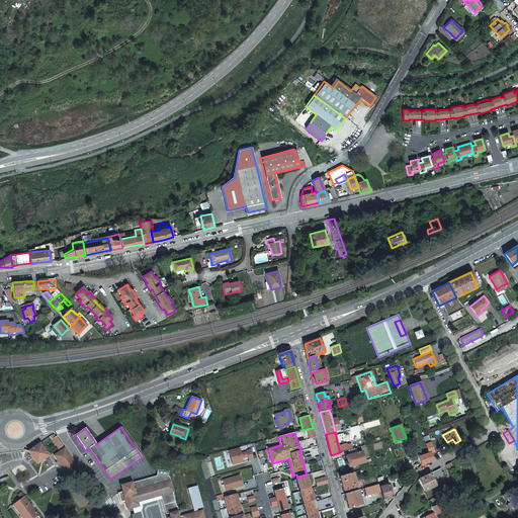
[(432,461),(433,461),(431,456),(432,456),(431,453),(434,452),(434,450),(430,442),(429,438),(428,435),(423,437),(425,444),(428,453),(418,456),(419,460),(421,465),(422,465),(423,466),(425,465),(425,464),(432,461)]
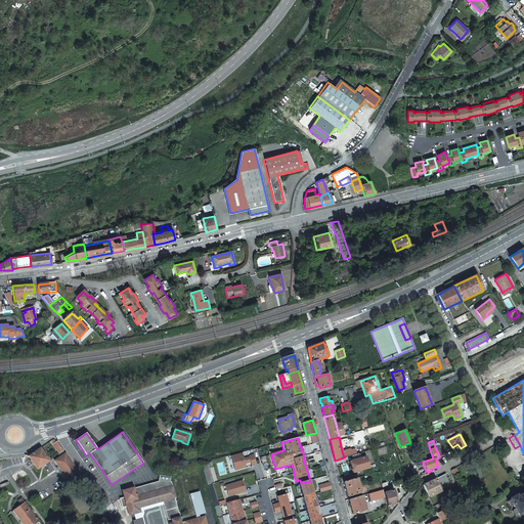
[(62,450),(56,441),(53,444),(59,452),(62,450)]
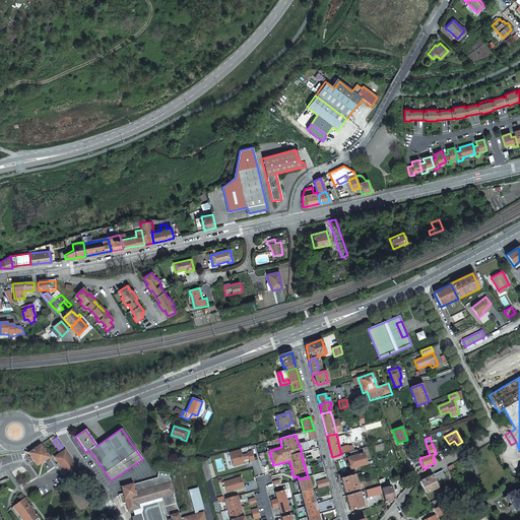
[(41,445),(28,453),(37,465),(49,457),(41,445)]
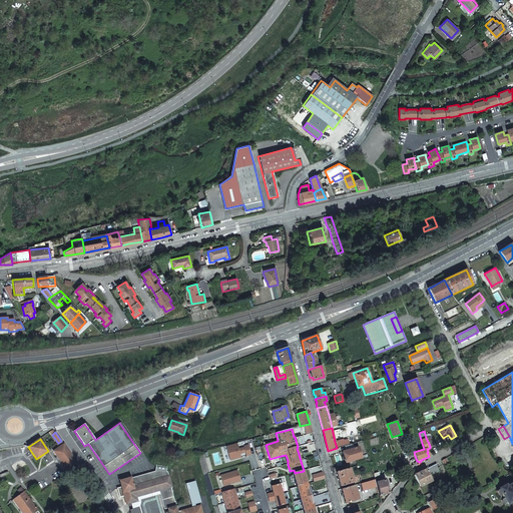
[(335,442),(337,448),(344,446),(349,445),(348,440),(344,441),(344,440),(335,442)]
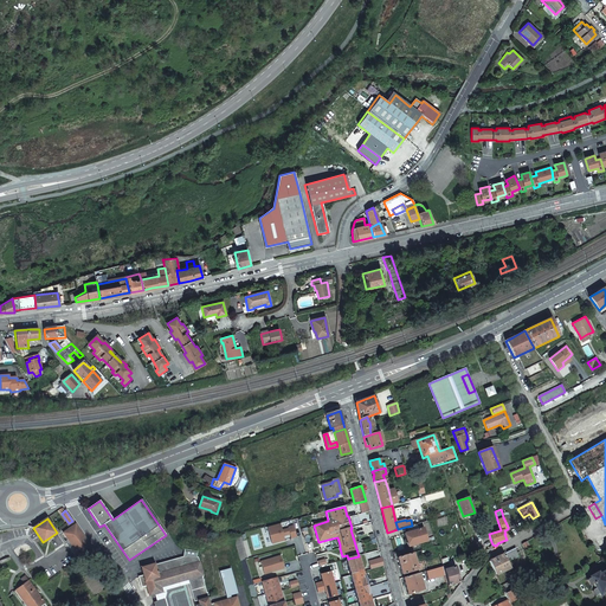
[(279,523),(268,527),(271,542),(284,539),(283,536),(284,534),(287,535),(290,534),(291,539),(296,536),(294,526),(289,528),(289,529),(282,530),(279,523)]
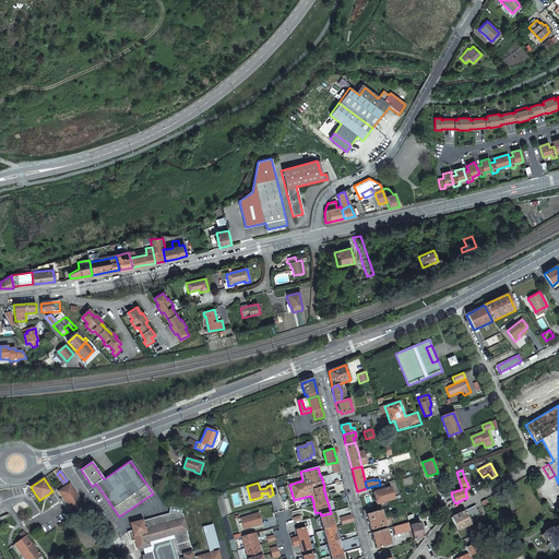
[(59,491),(74,514),(85,506),(70,484),(59,491)]
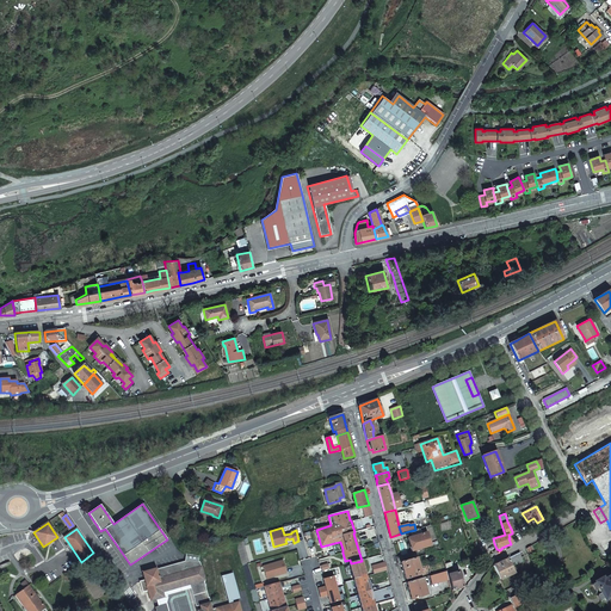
[(415,530),(409,531),(411,537),(407,538),(411,551),(430,545),(426,534),(423,535),(420,529),(415,530)]
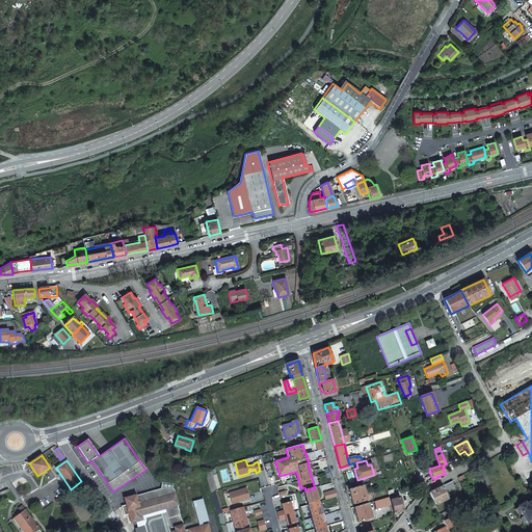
[(528,481),(531,479),(531,467),(523,473),(528,481)]
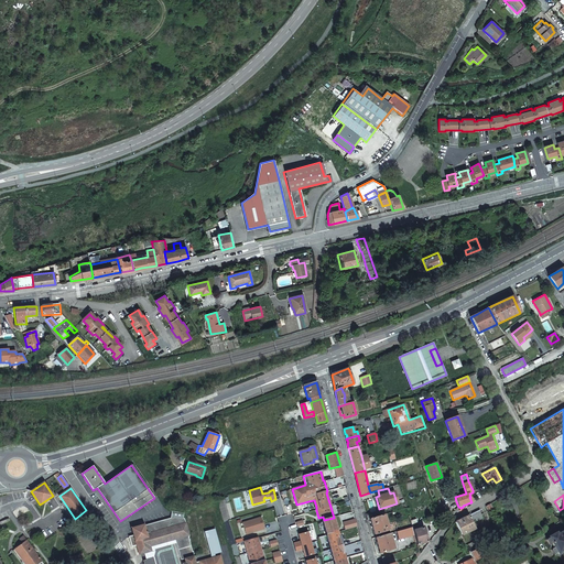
[(483,518),(479,510),(455,522),(462,535),(476,529),(472,521),(475,519),(477,521),(483,518)]
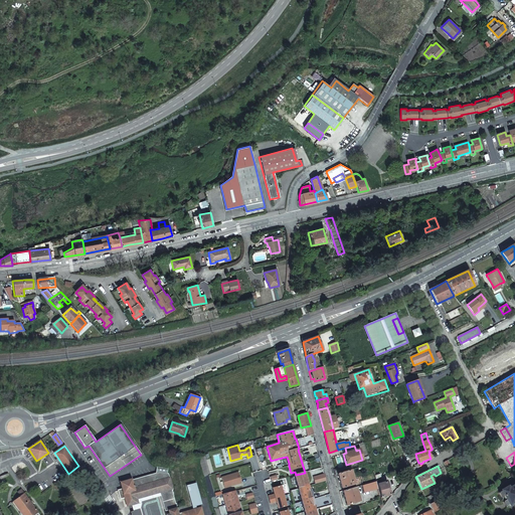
[(156,474),(132,480),(134,488),(164,480),(163,476),(169,474),(168,474),(169,469),(157,468),(156,474)]
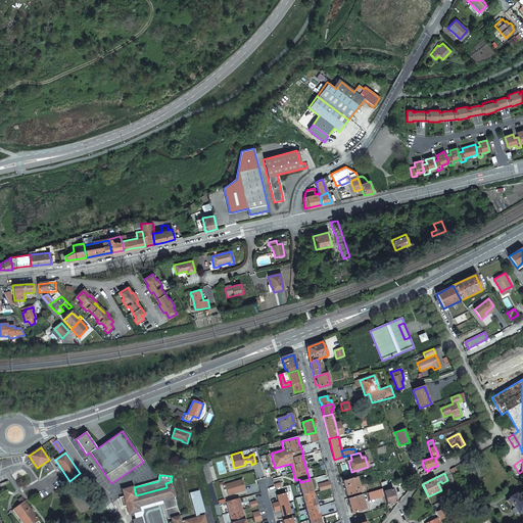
[(344,480),(342,481),(347,496),(361,492),(355,477),(344,480)]
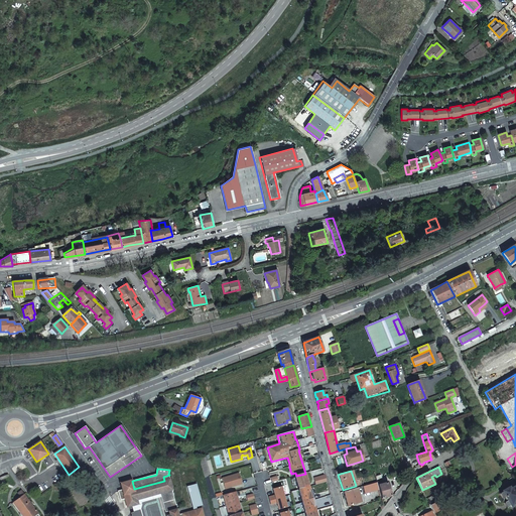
[(222,479),(225,490),(242,484),(239,474),(222,479)]
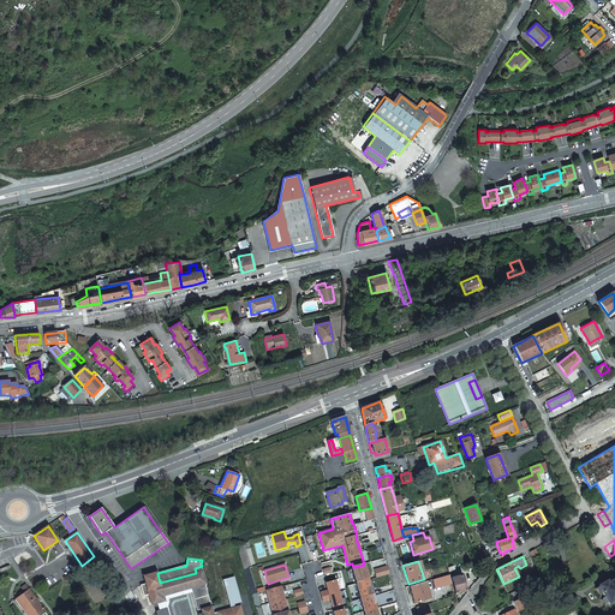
[(352,567),(352,569),(354,579),(356,580),(357,580),(358,583),(356,584),(357,584),(368,580),(364,565),(353,567),(352,567)]
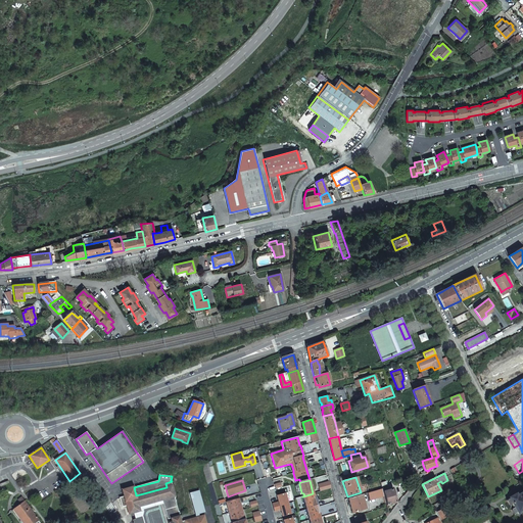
[(176,496),(172,481),(165,483),(167,487),(136,495),(134,487),(134,486),(123,490),(124,496),(120,497),(123,507),(127,506),(129,514),(134,513),(141,511),(139,507),(162,501),(169,522),(171,522),(173,522),(172,519),(180,517),(175,497),(176,496)]
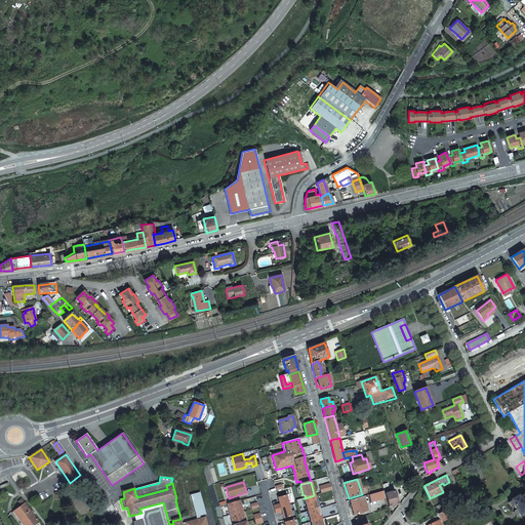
[(332,490),(331,484),(320,487),(321,493),(332,490)]
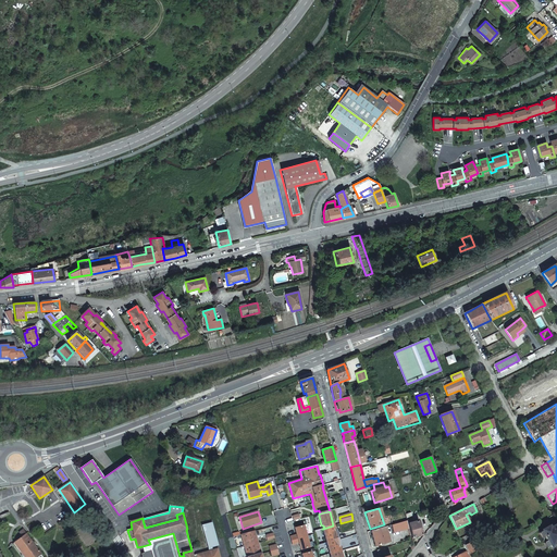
[(408,524),(407,521),(392,525),(393,531),(408,527),(408,524)]
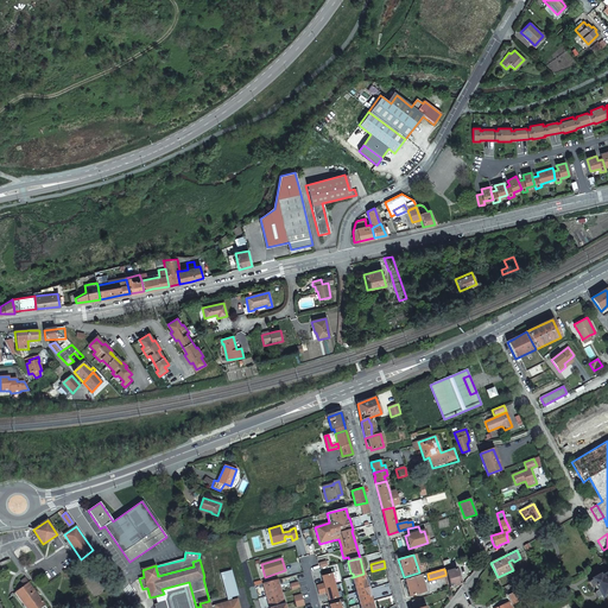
[(447,578),(449,587),(461,583),(456,569),(449,571),(445,572),(445,575),(447,578)]
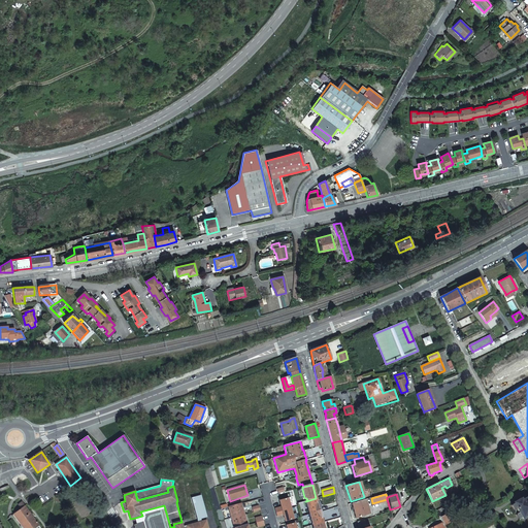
[(207,527),(206,520),(201,522),(201,519),(207,518),(201,495),(191,498),(197,523),(183,527),(182,522),(173,524),(174,527),(172,527),(207,527)]
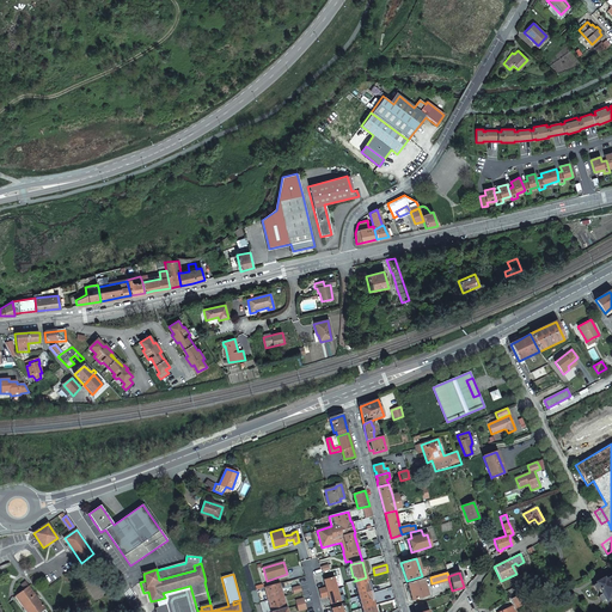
[(611,575),(606,580),(604,581),(603,579),(595,583),(594,585),(593,586),(595,591),(598,591),(599,589),(601,594),(600,594),(599,597),(601,601),(604,601),(605,600),(606,601),(611,598),(611,575)]
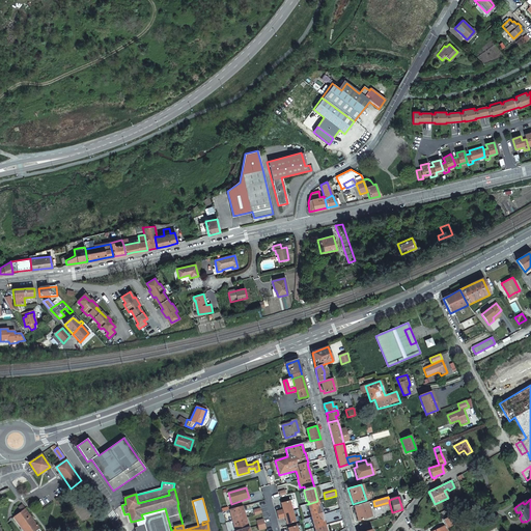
[(453,514),(471,505),(469,500),(440,513),(443,520),(453,514)]
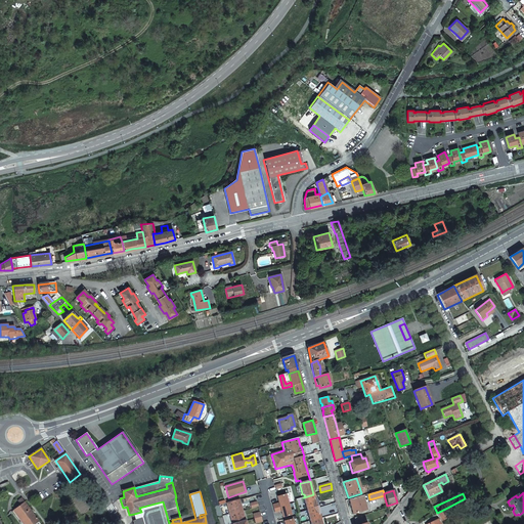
[(278,504),(272,506),(273,509),(289,505),(286,494),(277,496),(278,504)]
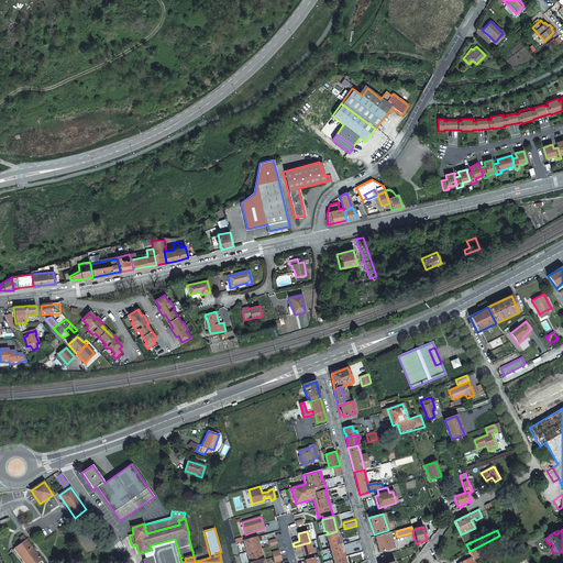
[(341,545),(337,531),(327,534),(330,549),(341,545)]
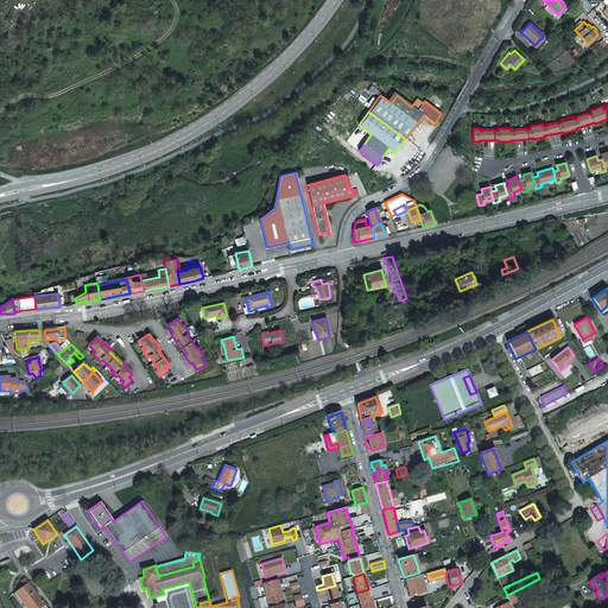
[(419,575),(404,580),(409,597),(425,593),(419,575)]
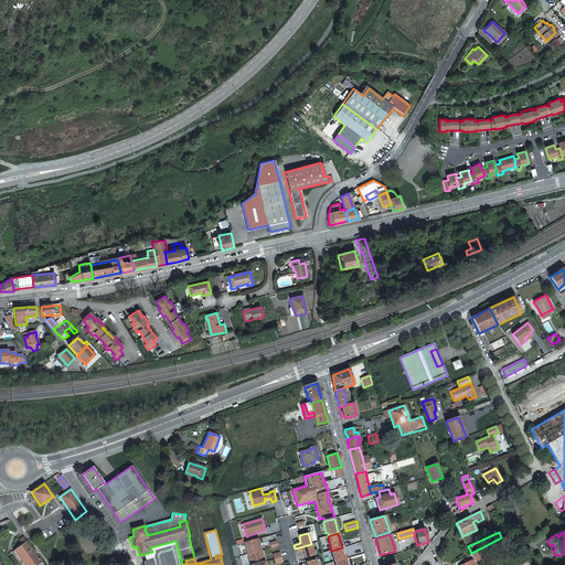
[(36,564),(41,562),(27,541),(23,537),(18,541),(21,545),(12,552),(21,564),(36,564)]
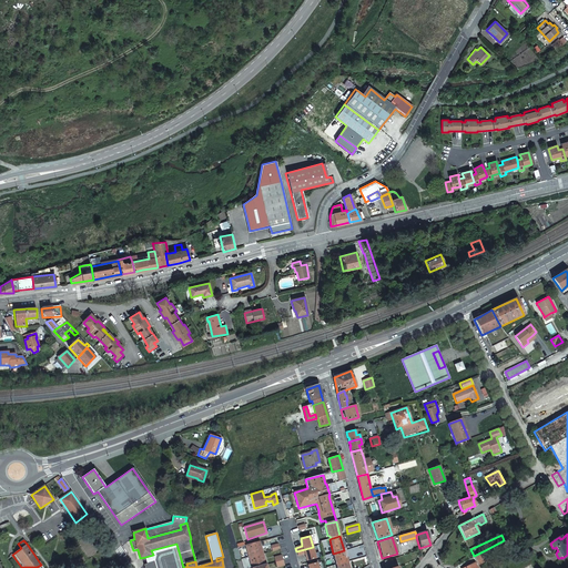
[(265,567),(259,543),(246,546),(251,567),(265,567)]
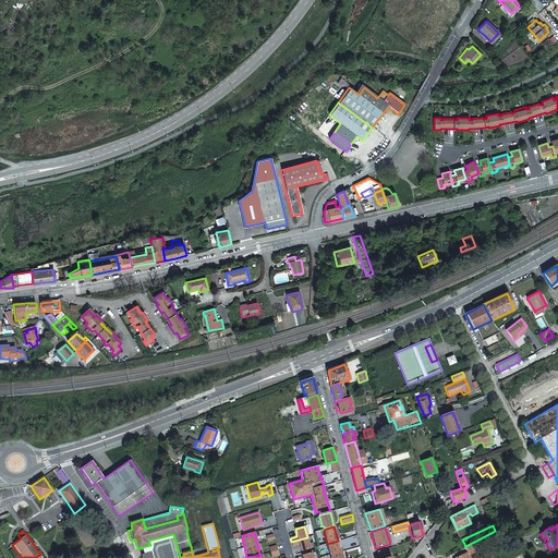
[(150,545),(143,547),(144,554),(152,552),(154,545),(153,544),(174,537),(173,534),(148,541),(150,545)]
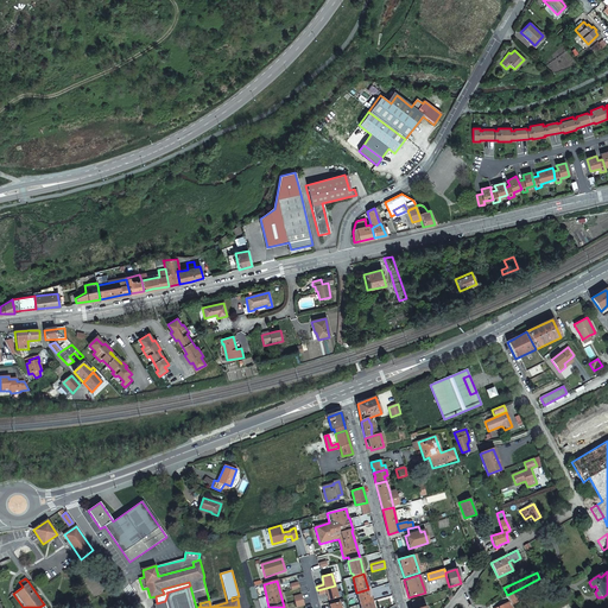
[(335,586),(317,590),(318,595),(325,593),(328,601),(339,597),(335,586)]
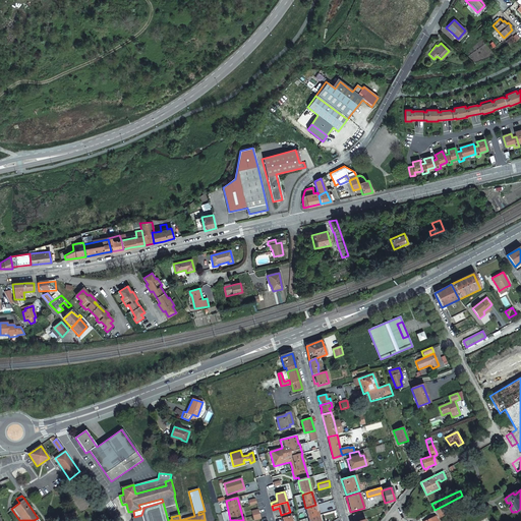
[(319,516),(317,514),(315,505),(305,508),(308,518),(319,516)]
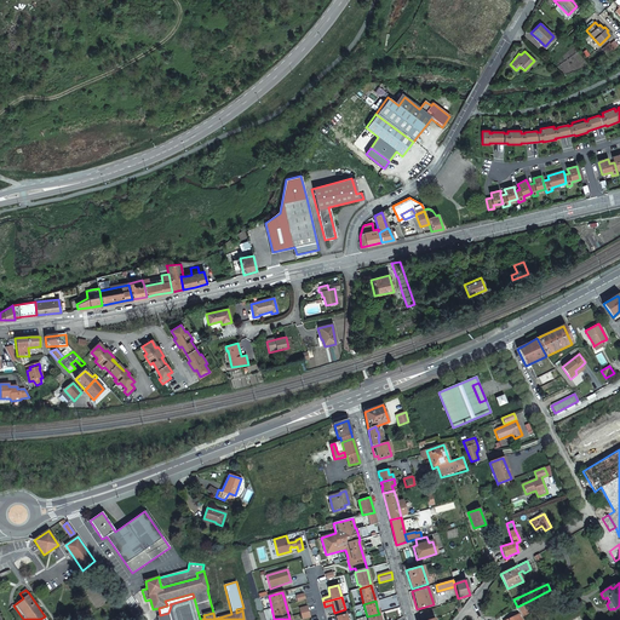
[(534,610),(529,601),(517,607),(520,613),(522,616),(534,610)]
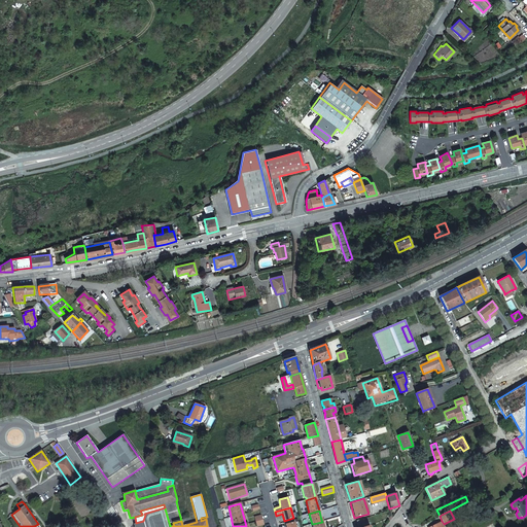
[(261,516),(254,518),(256,526),(264,524),(261,516)]
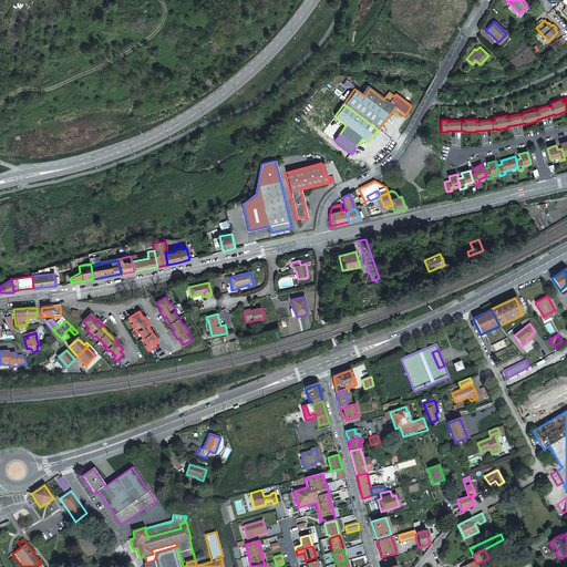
[(395,566),(395,565),(394,566),(392,557),(383,559),(385,566),(395,566)]
